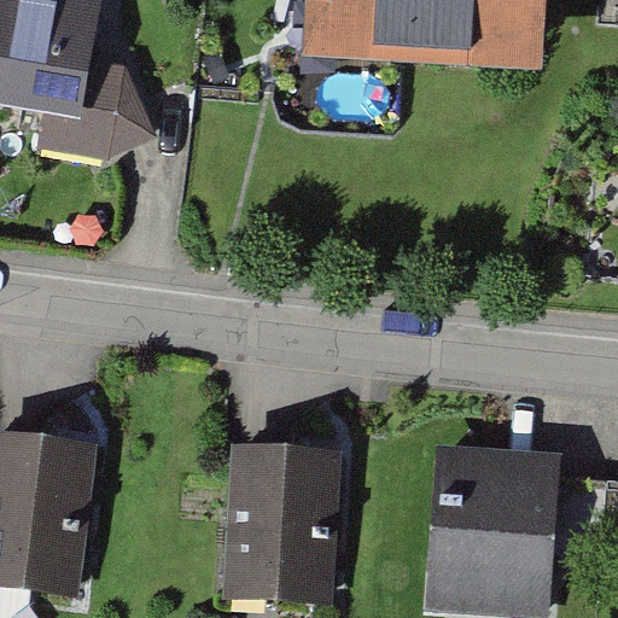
[(0,0),(0,83),(16,0),(0,0)]
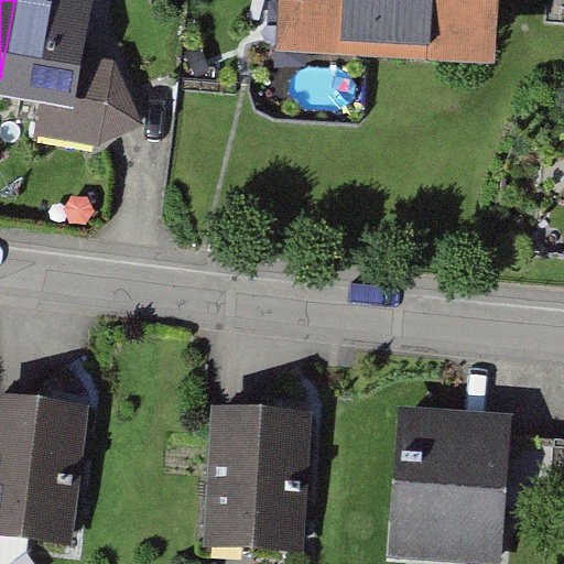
[(94,7),(60,0),(14,0),(0,76),(0,106),(40,115),(34,142),(98,154),(145,132),(115,69),(83,63),(94,7)]
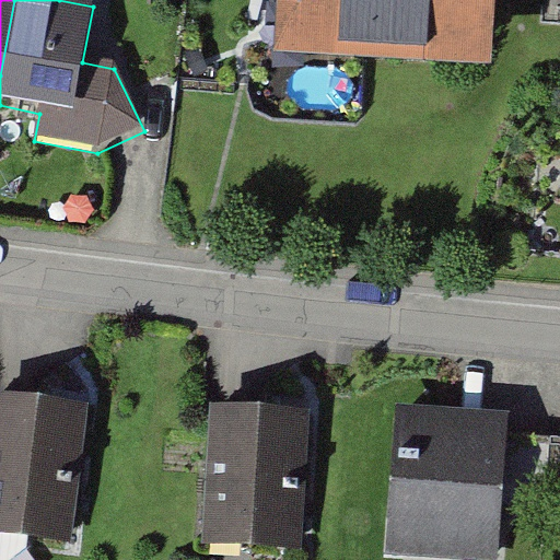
[(282,0),(280,53),(493,65),(496,0),(282,0)]
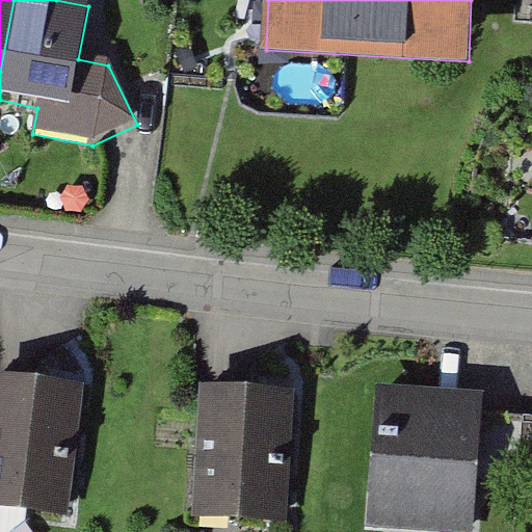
[(82,379),(0,371),(0,505),(71,511),(82,379)]
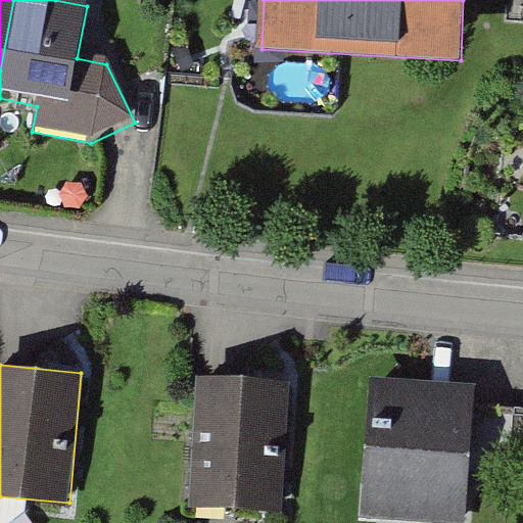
[(478,381),(373,378),(369,514),(475,517),(478,381)]
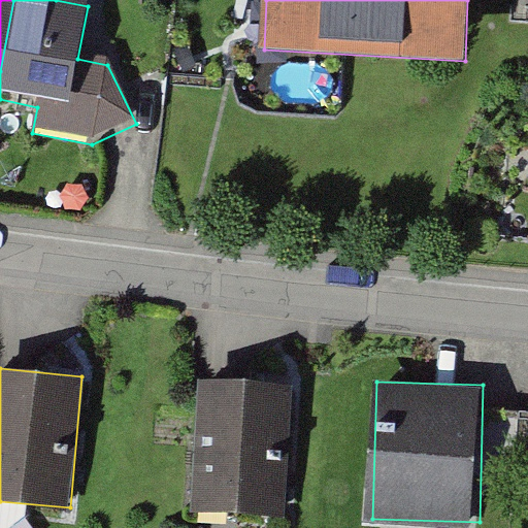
[(292,386),(200,385),(197,513),(289,514),(292,386)]
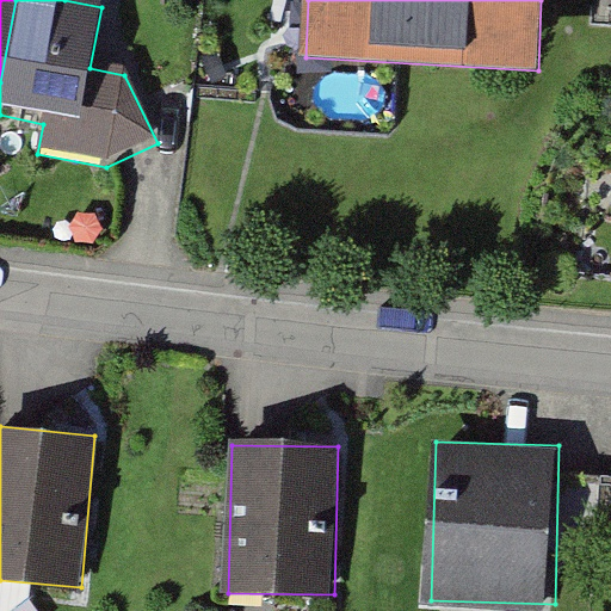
All buildings are outlined.
